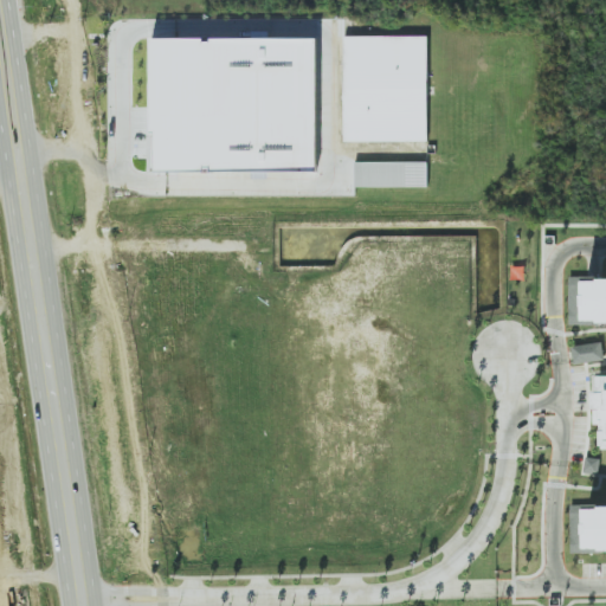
[(427,142),(429,37),(345,36),(343,141),(427,142)]
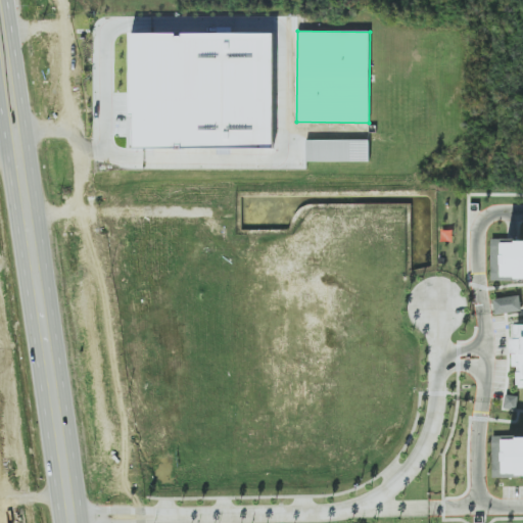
[(274,34),(177,34),(177,33),(133,33),(133,148),(274,147),(274,34)]
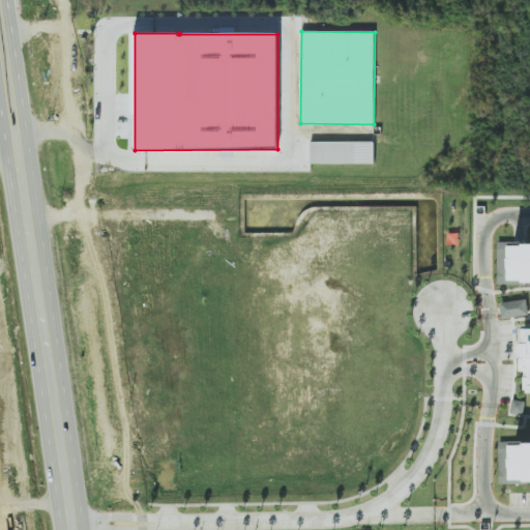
[(375,142),(311,141),(311,163),(375,164),(375,142)]
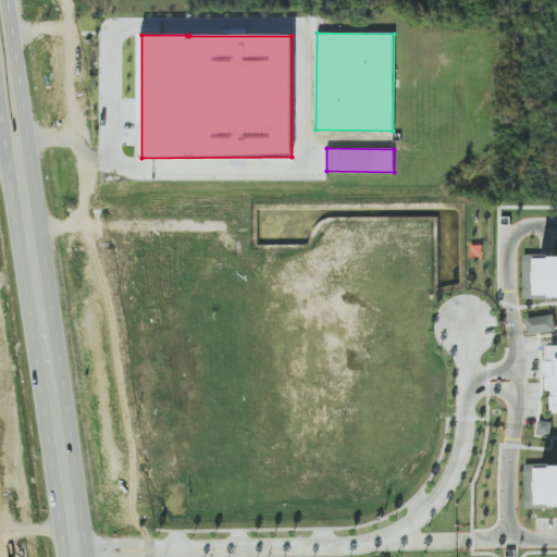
[(523,298),(556,297),(556,255),(523,256),(523,298)]
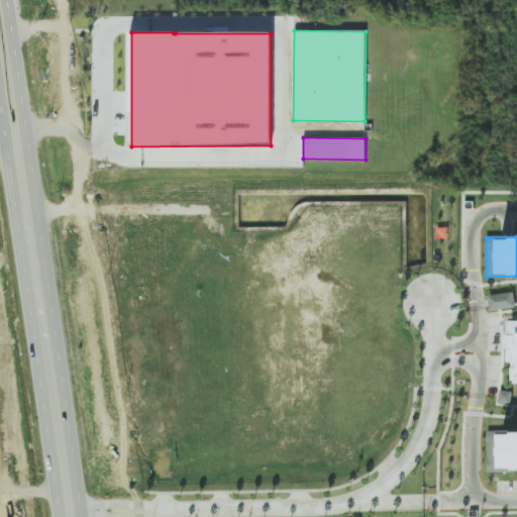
[(490,311),(516,307),(514,292),(488,295),(490,311)]
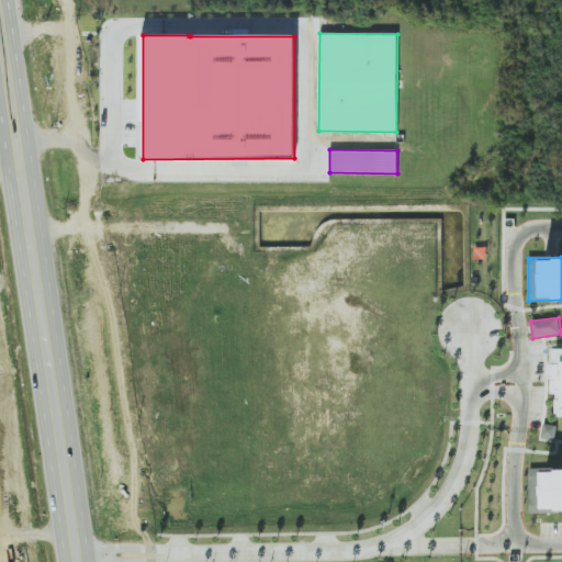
[(557,414),(561,413),(561,348),(551,349),(551,362),(550,362),(550,393),(557,393),(557,414)]
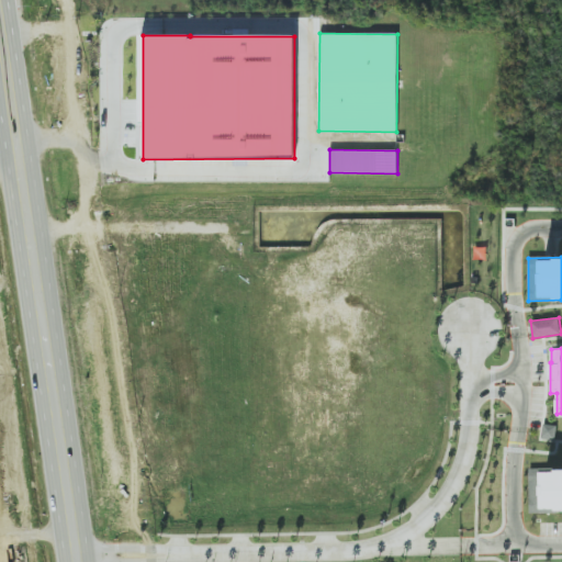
[(557,426),(543,424),(542,438),(555,440),(557,426)]
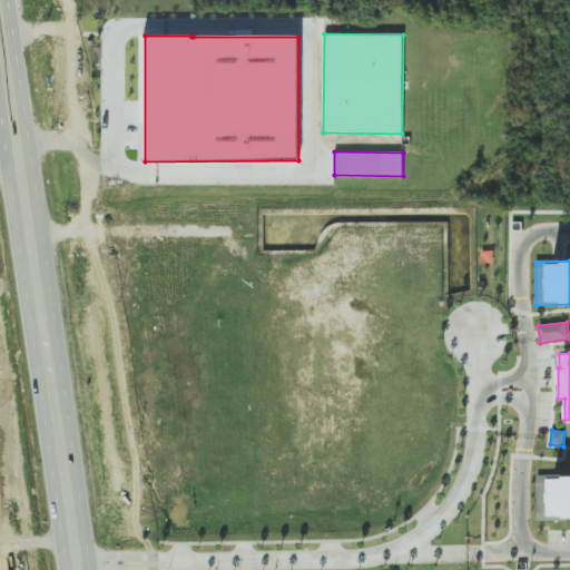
[(569,475),(550,477),(551,520),(569,519),(569,475)]
